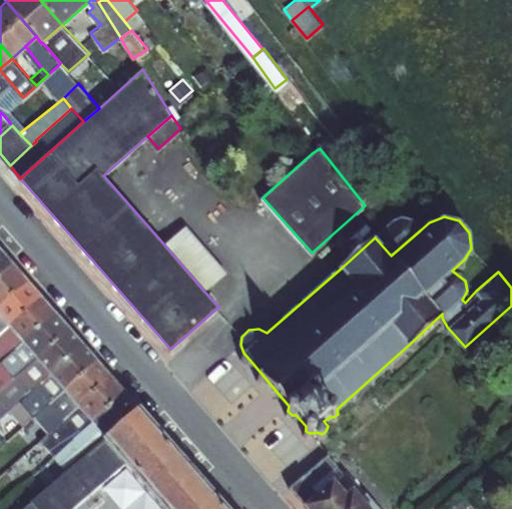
[(162,242),(204,292),(228,270),(186,221),(162,242)]
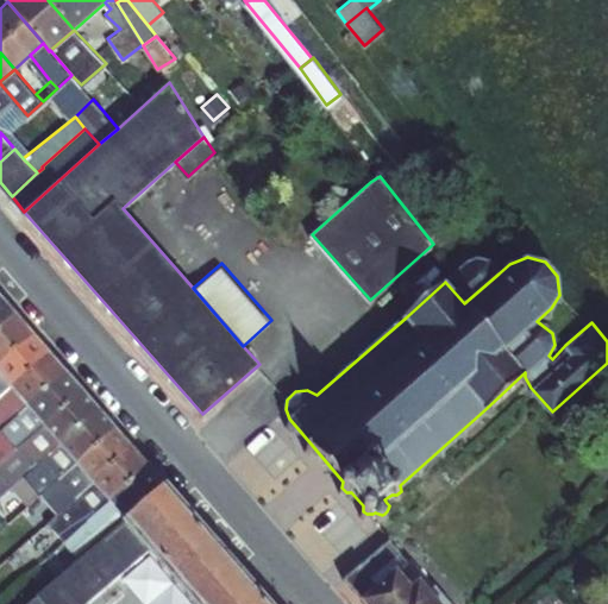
[(0,325),(17,312),(0,293),(0,325)]
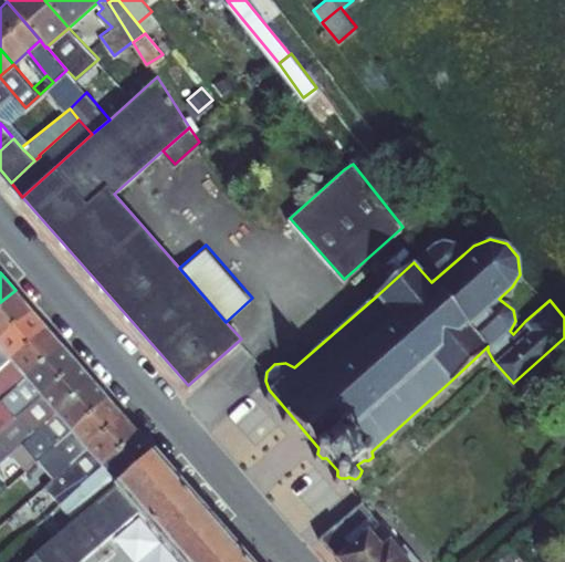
[(16,290),(0,302),(0,336),(31,309),(16,290)]
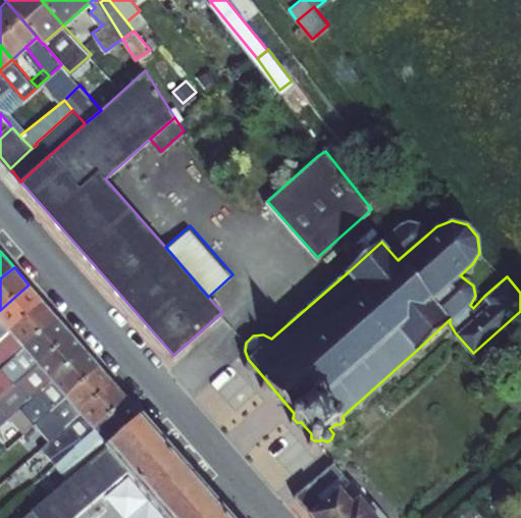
[(29,285),(0,310),(0,318),(9,329),(43,300),(29,285)]
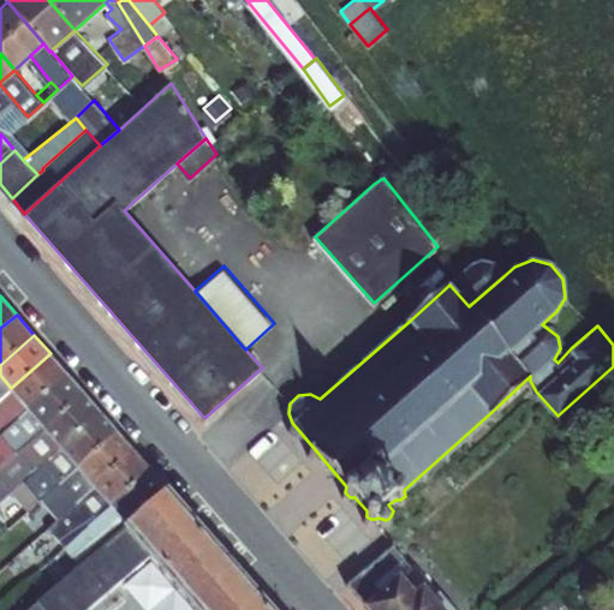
[(11,388),(28,407),(66,372),(51,353),(11,388)]
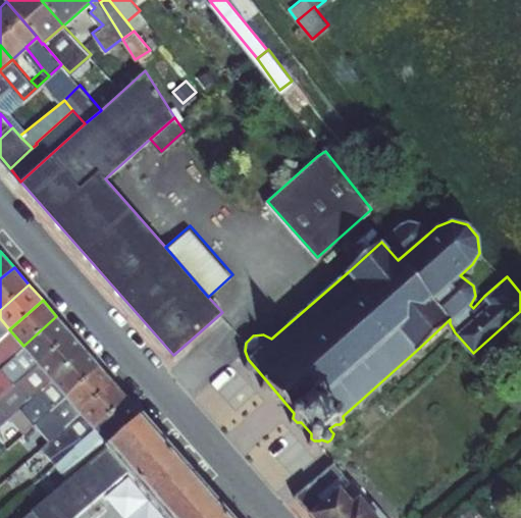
[(23,346),(37,361),(38,362),(70,332),(56,316),(23,346)]
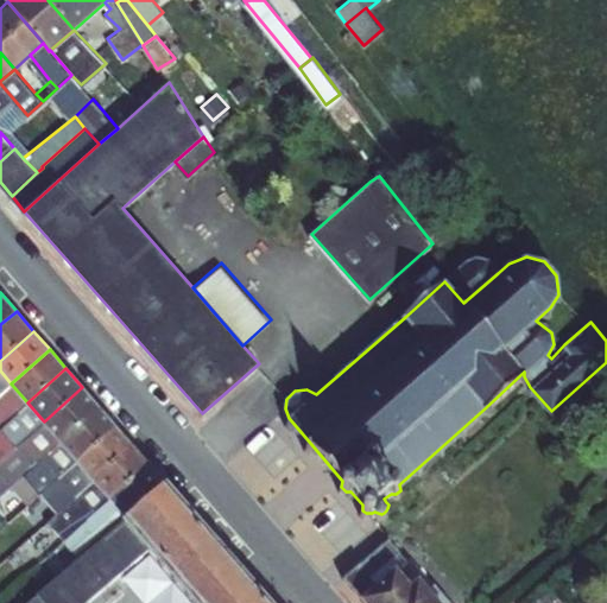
[(0,392),(11,383),(0,370),(0,392)]
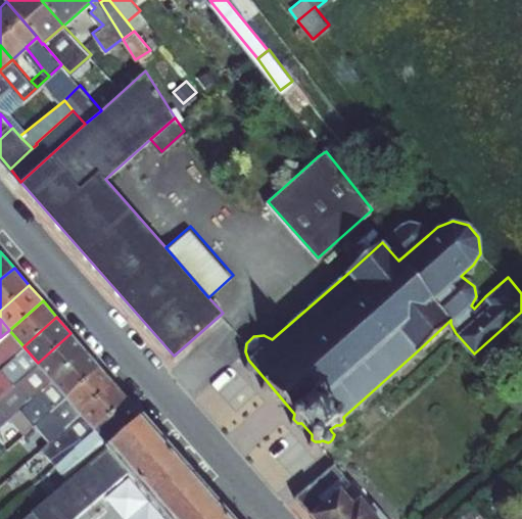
[(24,346),(9,330),(0,337),(0,367),(24,346)]
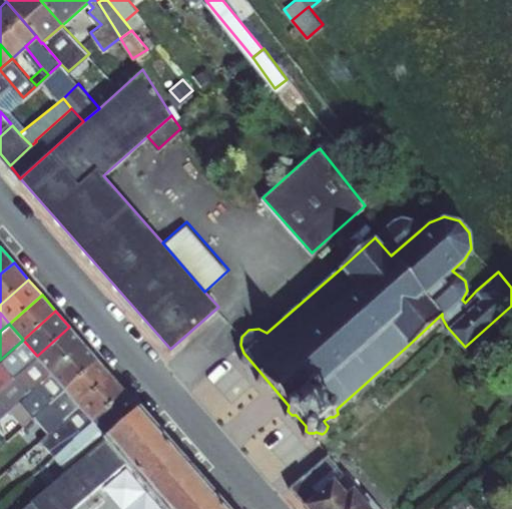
[(37,356),(51,372),(83,344),(69,327),(37,356)]
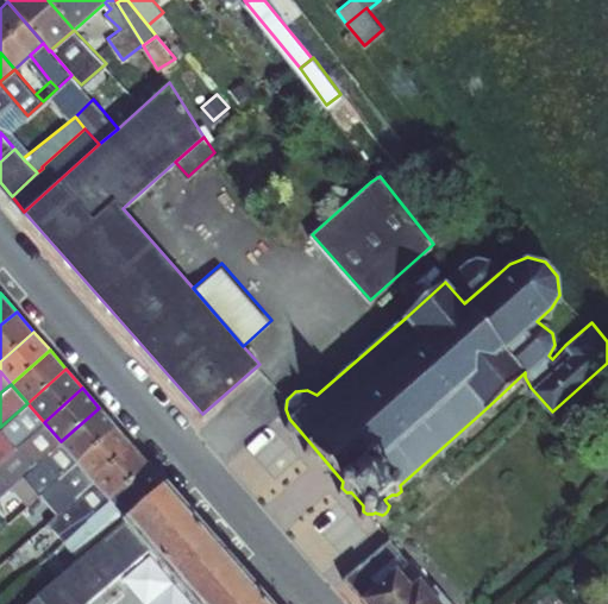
[(0,459),(43,421),(27,403),(0,427),(0,459)]
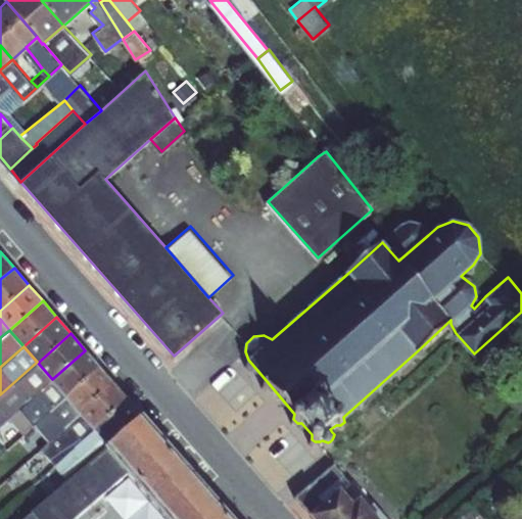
[(66,395),(100,367),(85,350),(52,379),(66,395)]
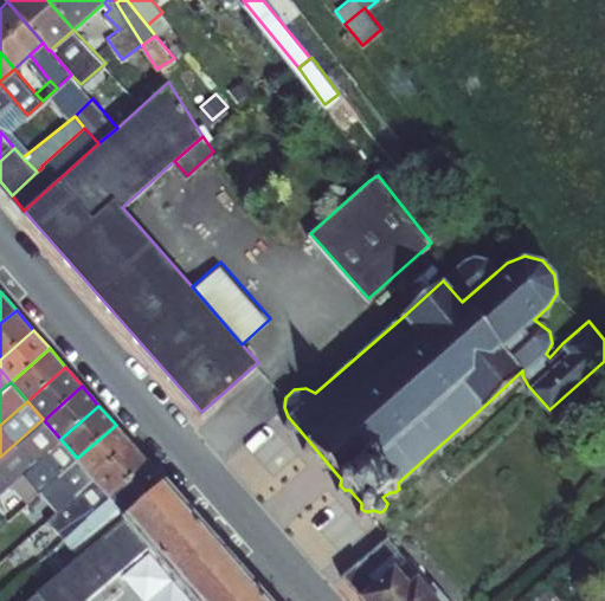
[(0,491),(12,482),(25,471),(60,439),(44,420),(43,419),(0,457),(0,469),(1,470),(0,470),(0,491)]
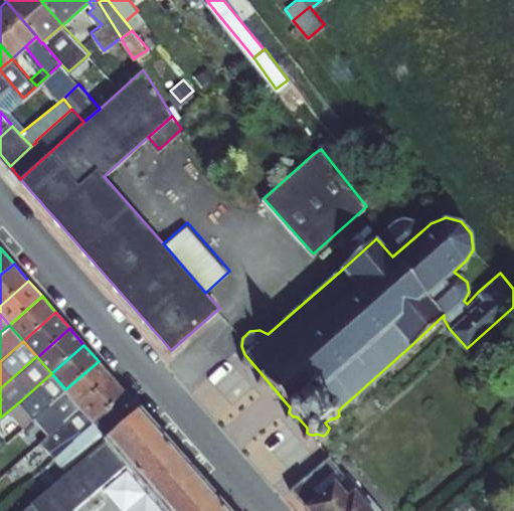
[(65,389),(78,405),(113,377),(99,361),(65,389)]
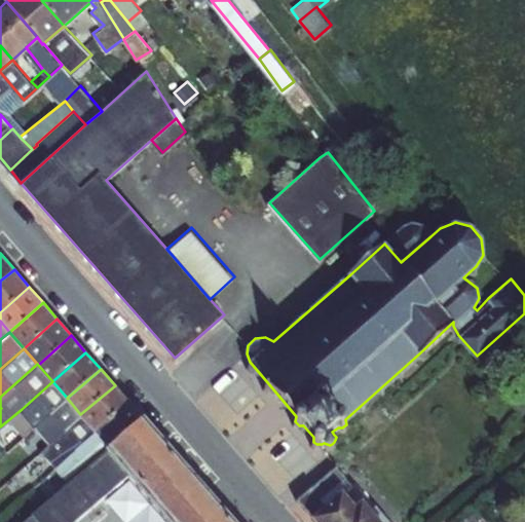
[(50,410),(67,398),(52,381),(22,409),(35,424),(45,414),(50,410)]
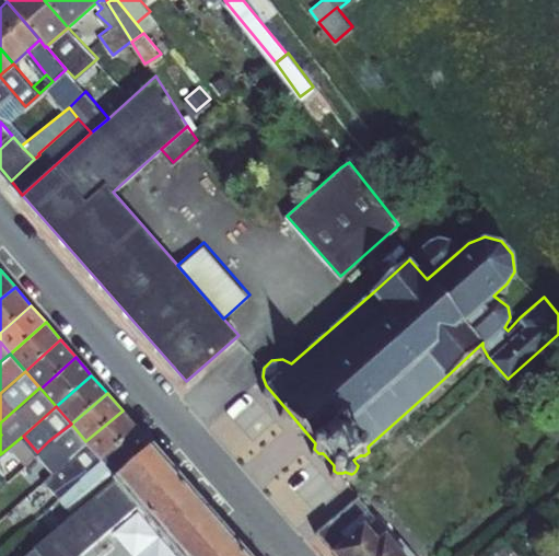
[(85,441),(101,458),(138,427),(123,410),(85,441)]
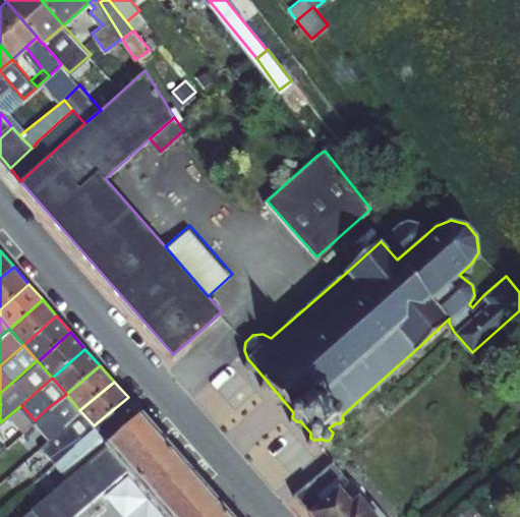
[(45,410),(60,428),(79,410),(66,394),(50,406),(45,410)]
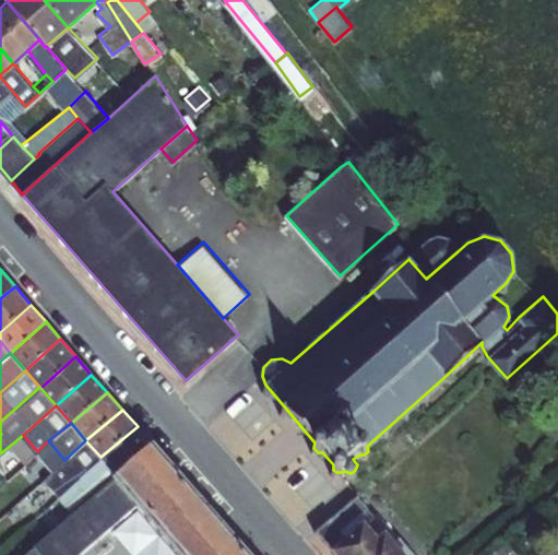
[(138,426),(101,457),(116,475),(153,444),(138,426)]
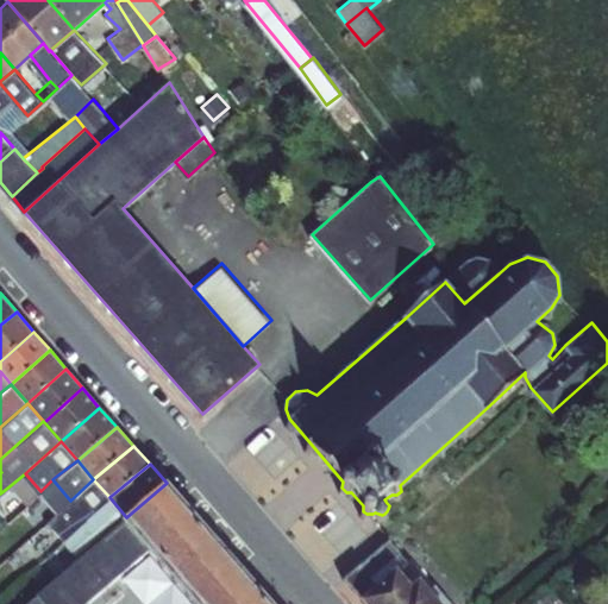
[(41,491),(25,473),(12,484),(27,502),(41,491)]
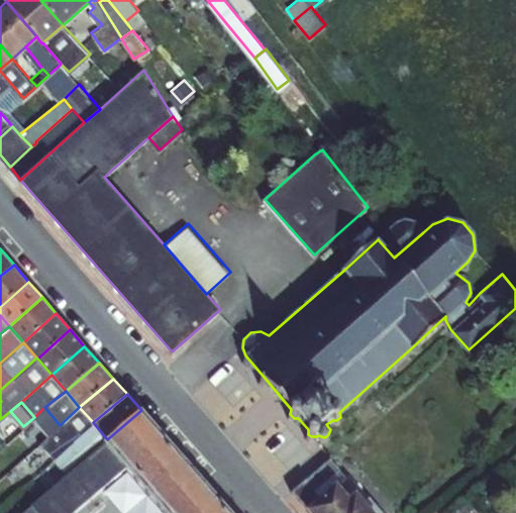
[(93,422),(79,407),(60,425),(40,441),(54,457),(93,422)]
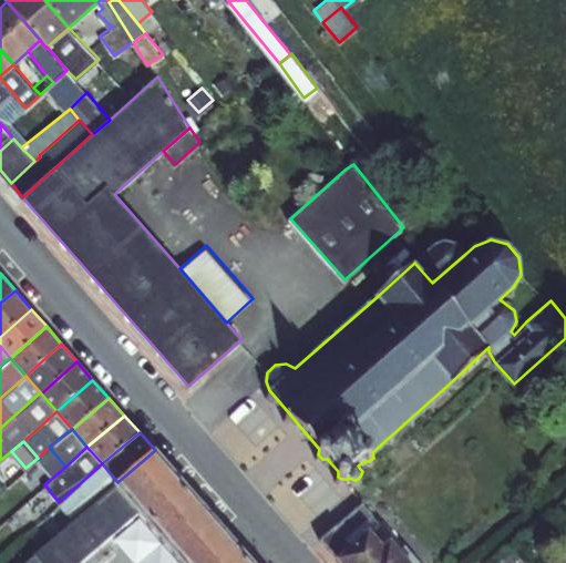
[(140,510),(185,562),(254,562),(155,450),(117,482),(116,483),(116,484),(140,510)]
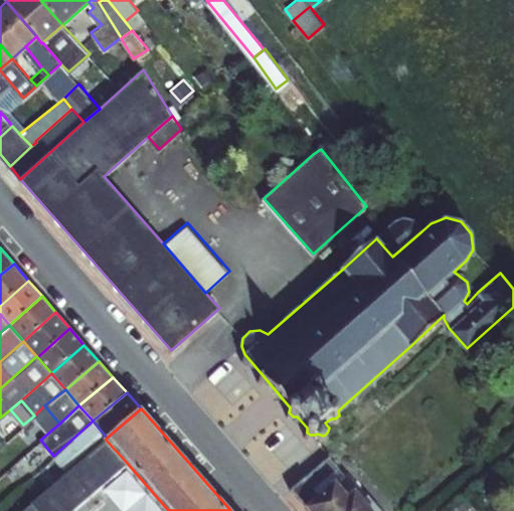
[(93,420),(53,456),(67,472),(106,440),(106,439),(107,438),(93,420)]
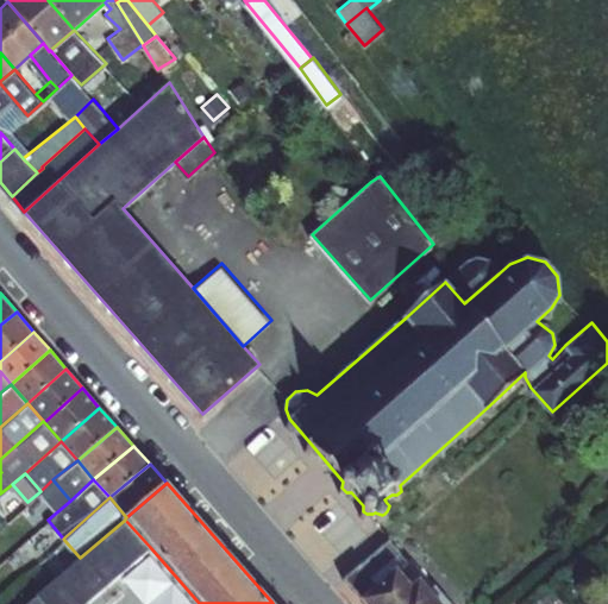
[(82,603),(150,547),(125,520),(80,558),(39,592),(26,603),(82,603)]
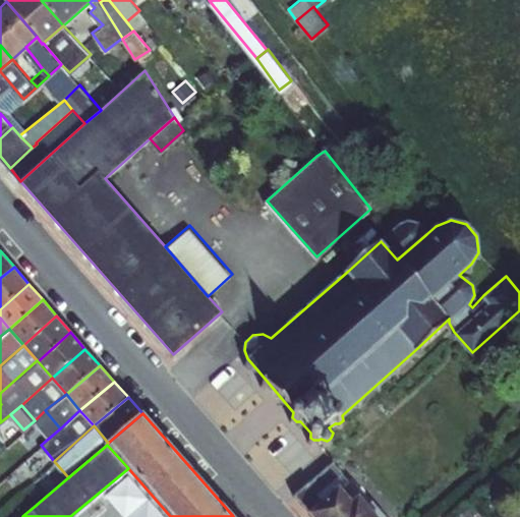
[(293,492),(310,512),(340,485),(341,487),(351,477),(336,455),(293,492)]
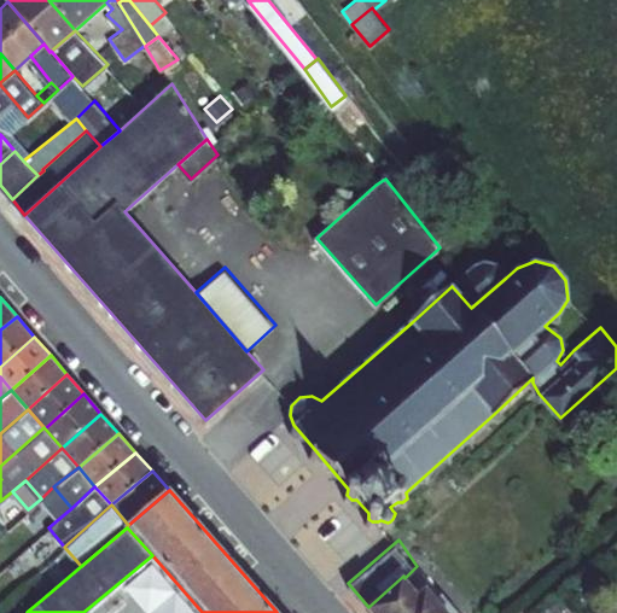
[(426,587),(448,612),(459,612),(442,591),(417,566),(405,578),(418,593),(426,587)]
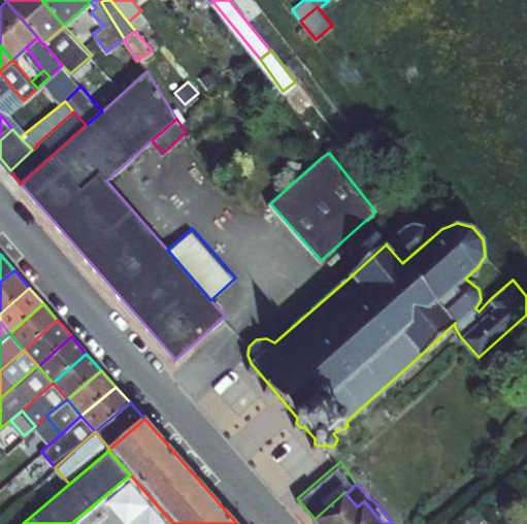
[(315,519),(318,523),(383,523),(364,501),(357,506),(346,494),(344,492),(315,519)]
